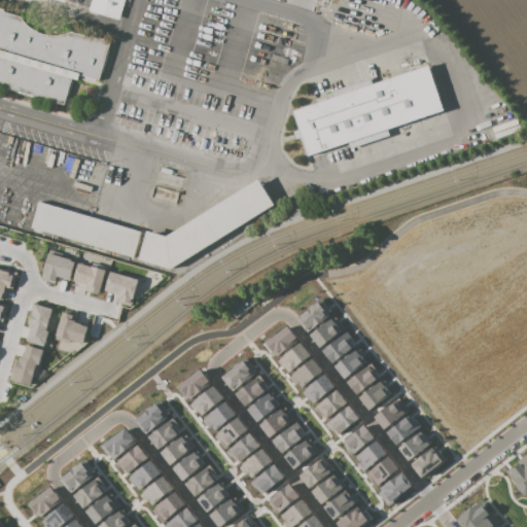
[(93,0),(126,0),(120,21),(90,12),(93,0)]
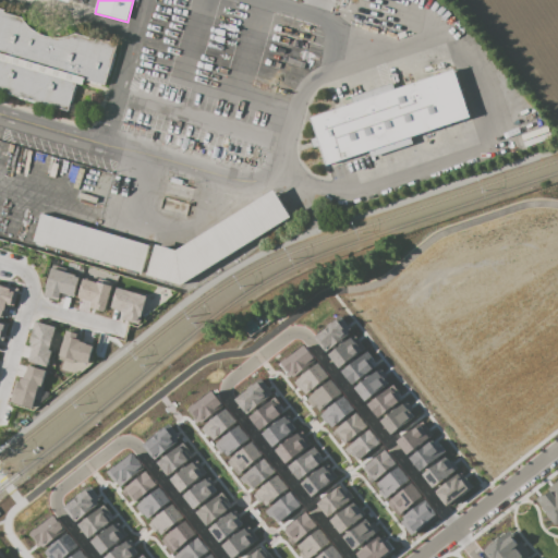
[(0,8),(0,91),(70,111),(80,80),(108,88),(120,44),(79,32),(65,35),(53,35),(38,31),(31,24),(24,16),(0,8)]
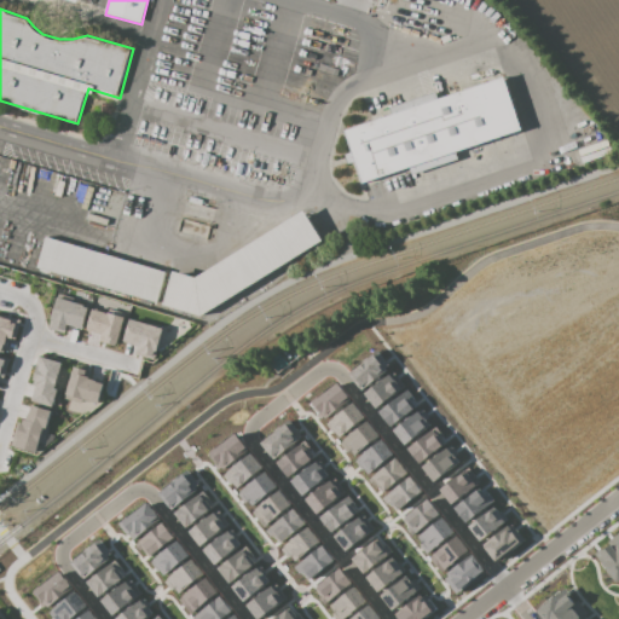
[(347,131),(364,181),(524,128),(507,77),(347,131)]
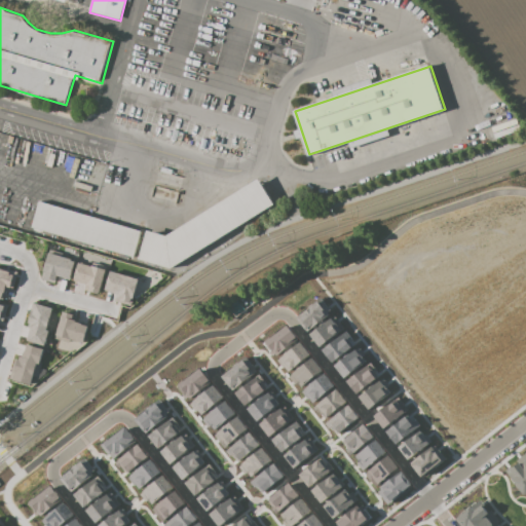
[(151,230),(170,234),(262,179),(276,204),(176,268),(142,259),(151,230)]
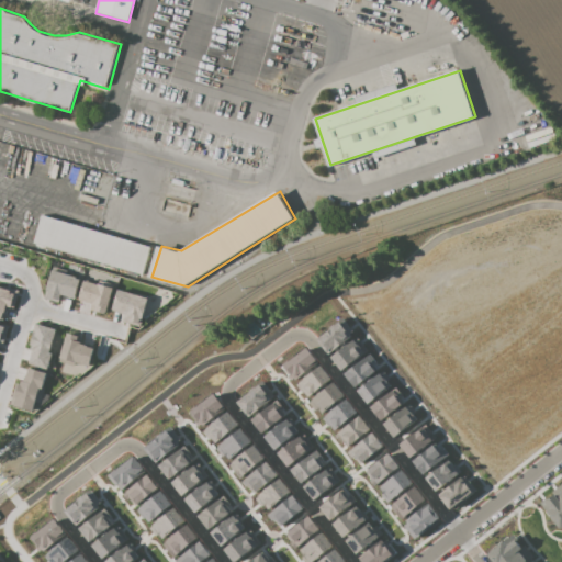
[(44,215),(153,246),(145,274),(35,244),(44,215)]
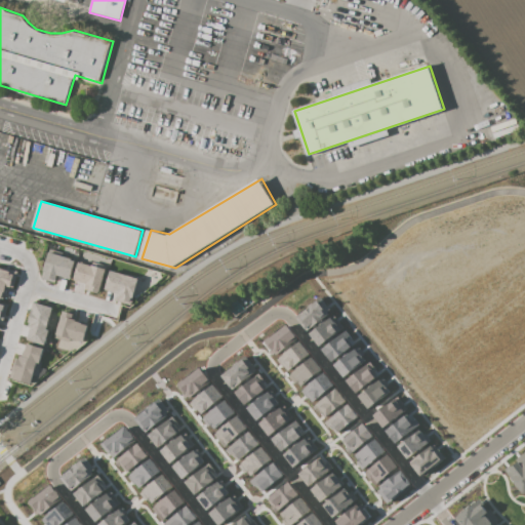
[(40,276),(54,280),(56,275),(69,279),(75,257),(48,249),(40,276)]
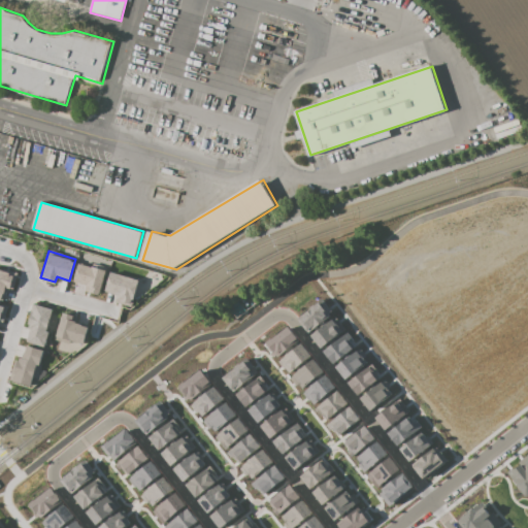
[(99,295),(105,268),(78,262),(73,282),(90,286),(89,292),(99,295)]
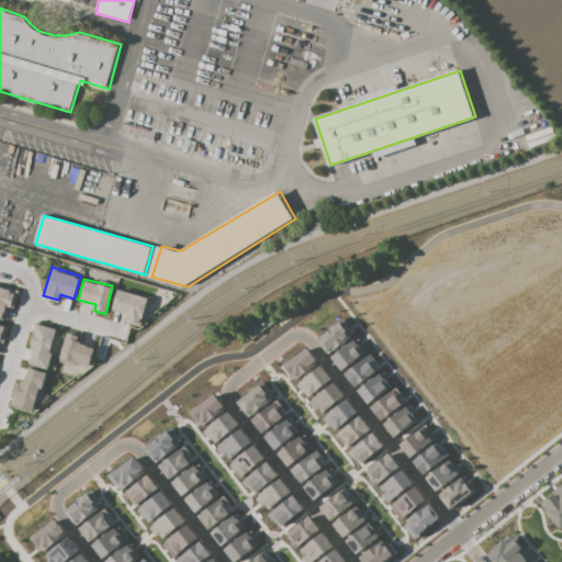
[(0,319),(2,321),(6,306),(11,307),(15,290),(0,285),(0,319)]
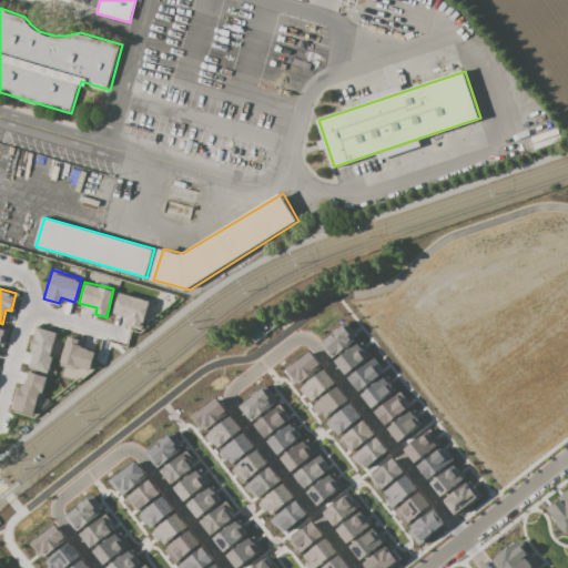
[(125,317),(124,326),(143,330),(148,300),(117,294),(113,315),(125,317)]
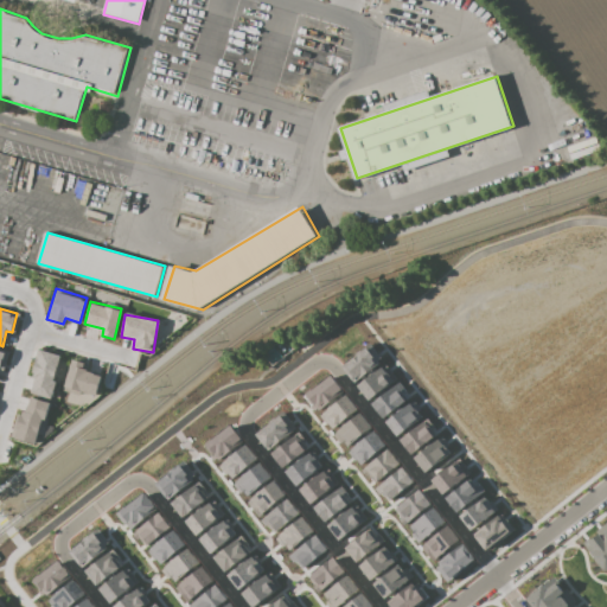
[(342,365),(353,381),(382,359),(370,344),(342,365)]
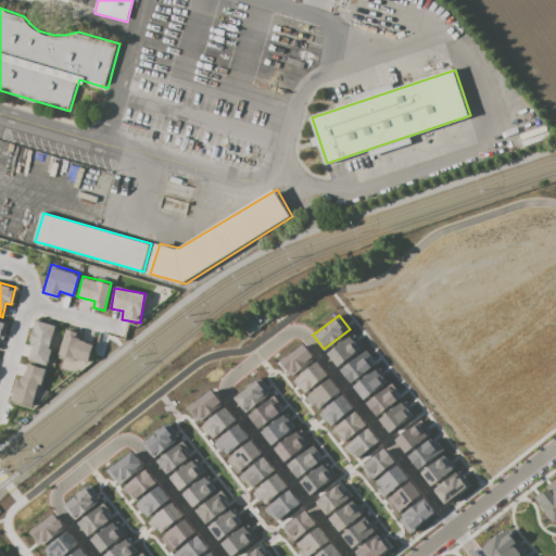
[(45,365),(57,326),(37,320),(26,359),(45,365)]
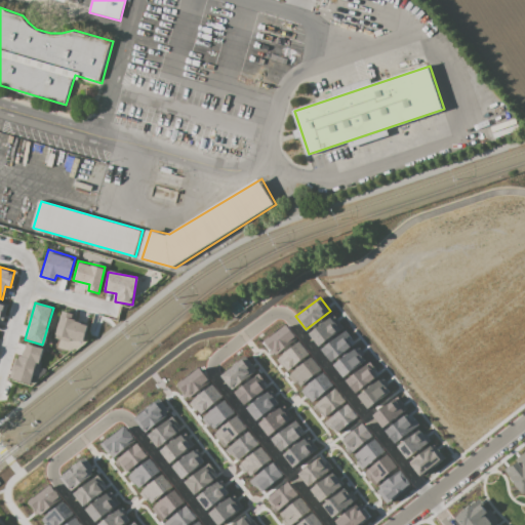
[(51,346),(71,351),(74,340),(82,342),(87,324),(76,320),(77,315),(62,311),(51,346)]
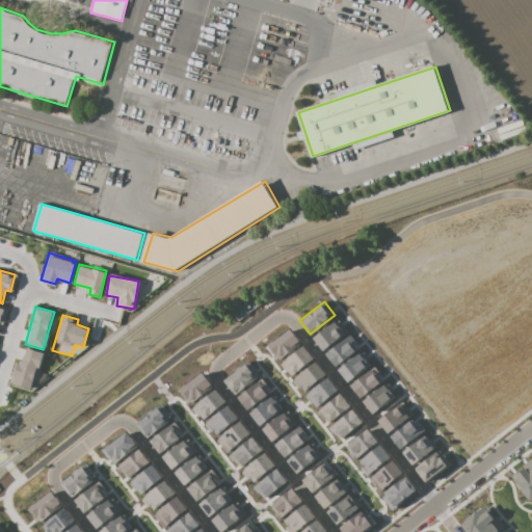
[(312,337),(321,350),(347,334),(338,319),(312,337)]
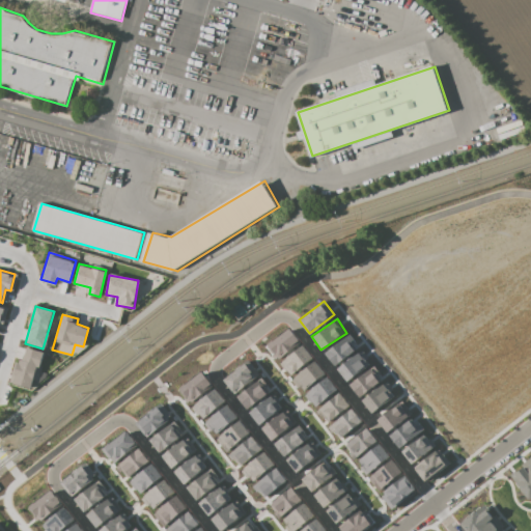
[(301,342),(289,328),(268,344),(279,359),(301,342)]
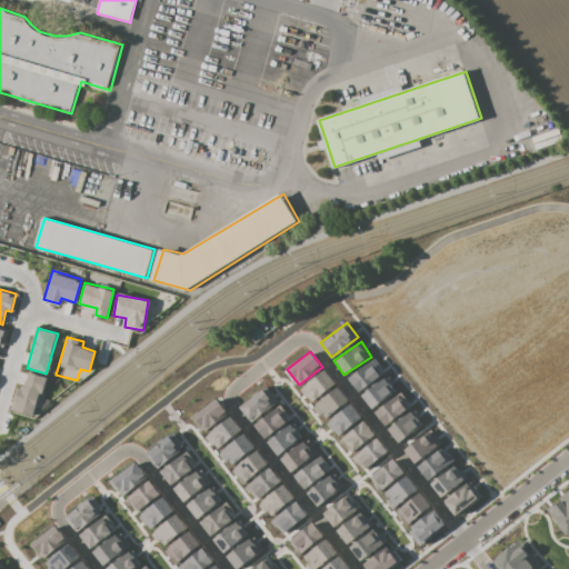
[(358,392),(383,372),(372,359),(348,378),(358,392)]
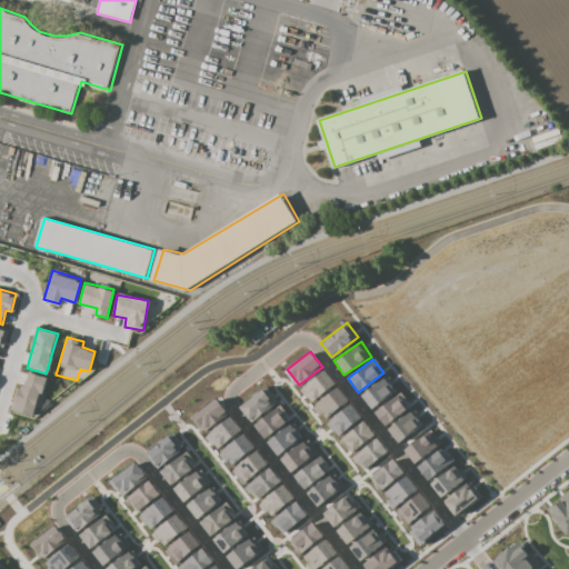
[(335,383),(323,370),(300,389),(310,402),(335,383)]
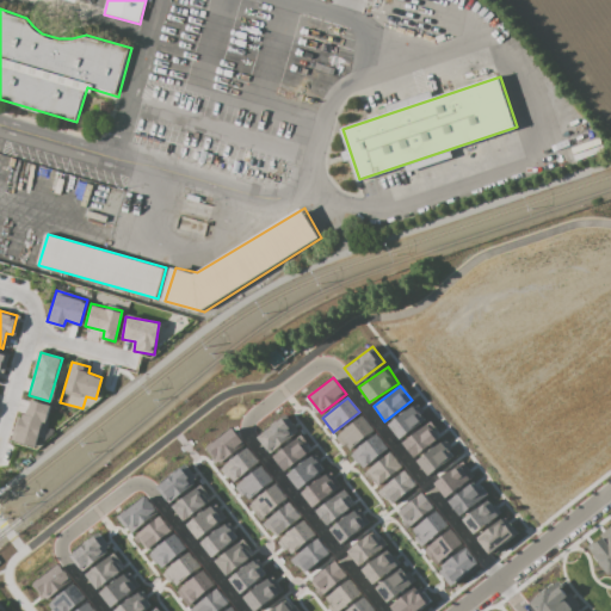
[(51,406),(28,399),(14,442),(39,449),(47,429),(44,429),(51,406)]
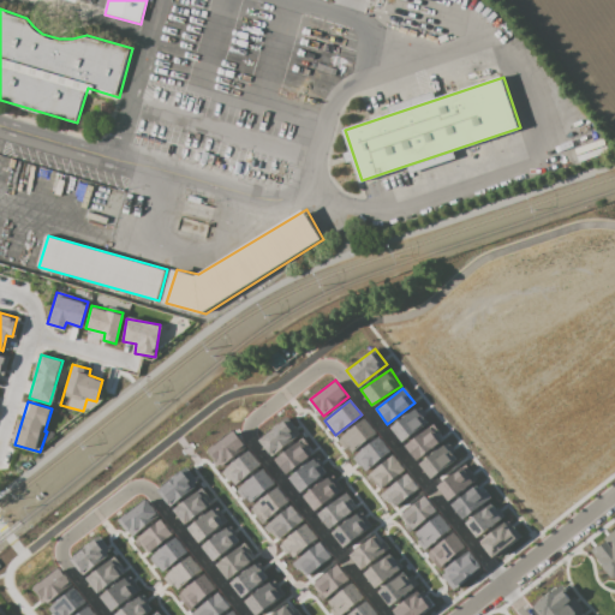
[(399,441),(429,423),(418,407),(389,425),(399,441)]
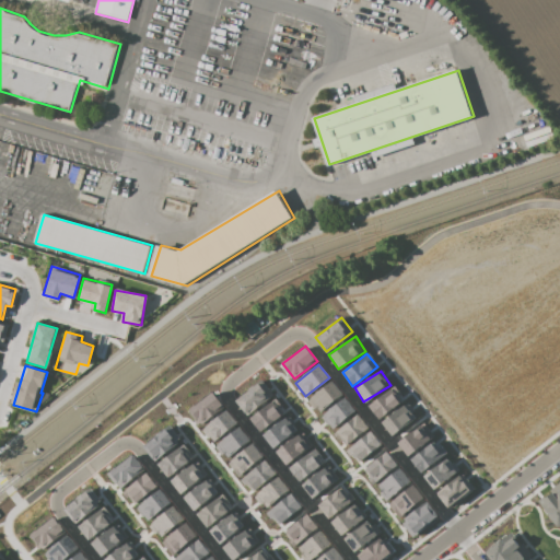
[(246,416),(273,398),(263,381),(235,398),(246,416)]
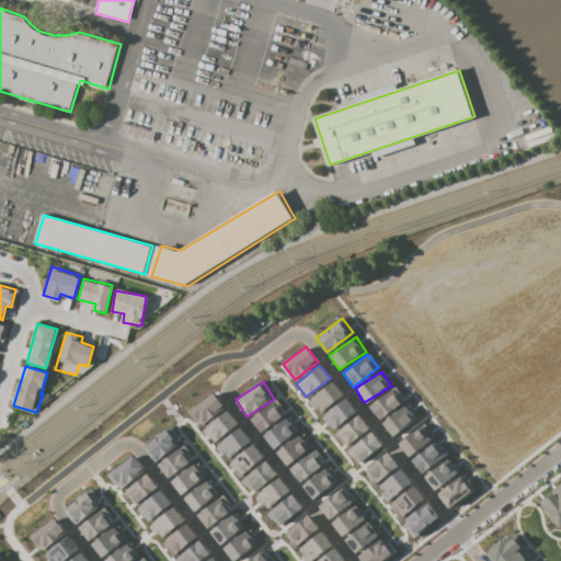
[(308,399),(319,413),(343,396),(333,381),(308,399)]
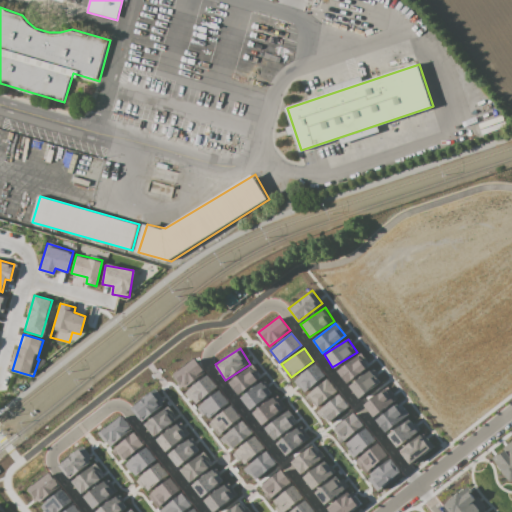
[(336,370),(346,383),(368,366),(359,354),(336,370)]
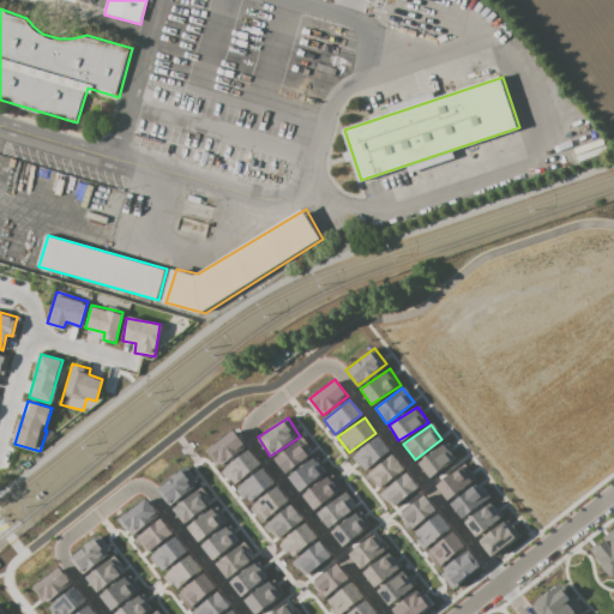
[(246,447),(235,431),(208,447),(220,465),(246,447)]
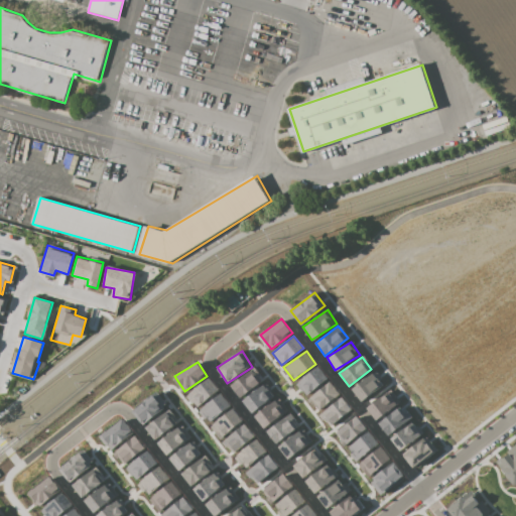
[(328,377),(316,366),(296,384),(306,396),(328,377)]
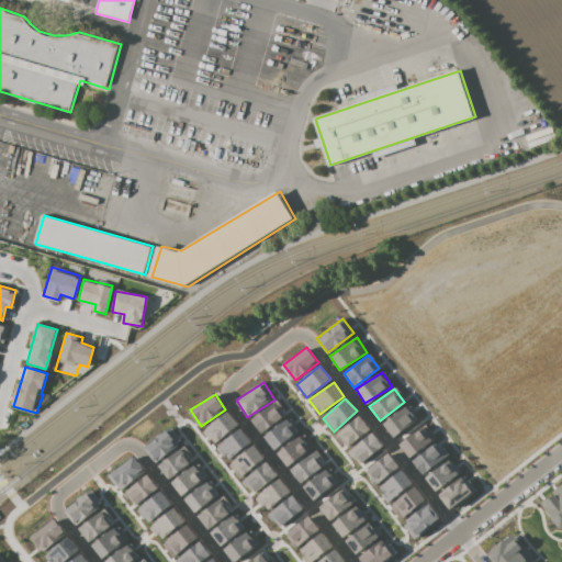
[(250,419),(260,433),(285,416),(276,402),(250,419)]
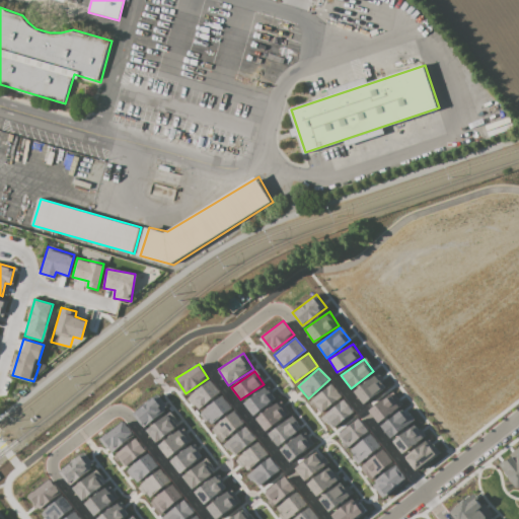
[(386,389),(378,375),(353,388),(361,403),(386,389)]
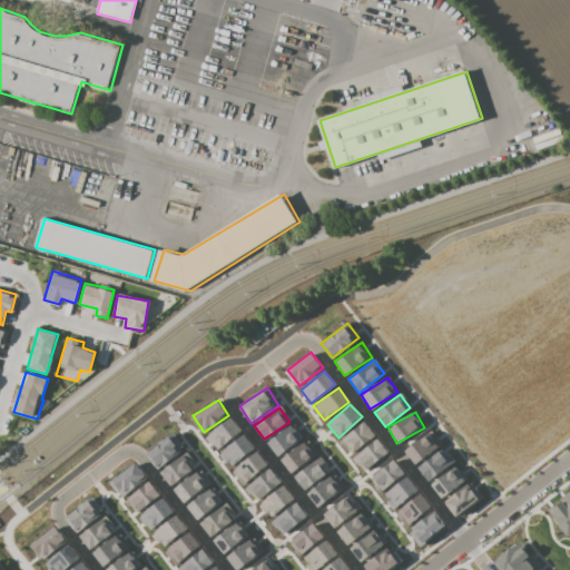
[(242,432),(232,418),(207,435),(217,450),(242,432)]
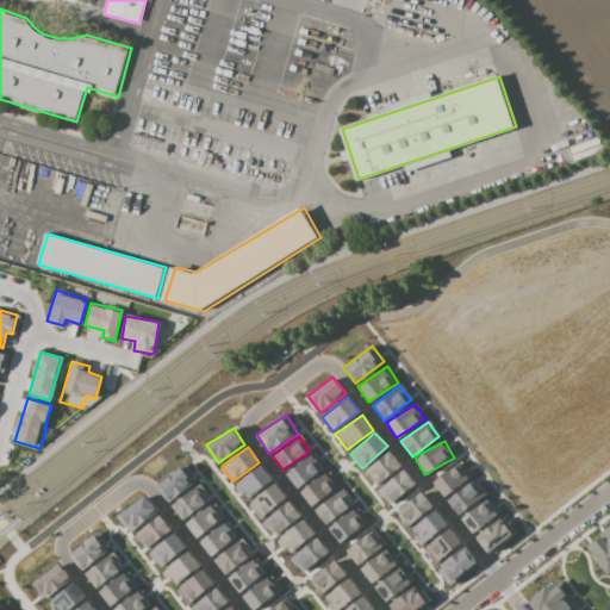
[(363,467),(373,484),(402,468),(392,452),(363,467)]
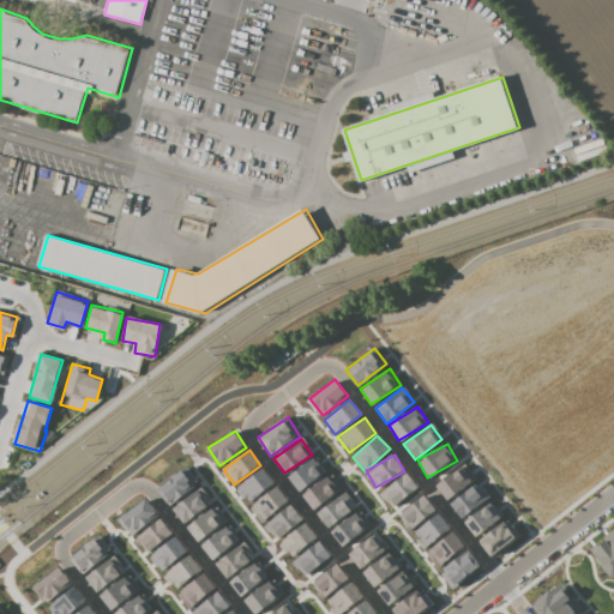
[(326,470),(313,456),(288,477),(300,492),(326,470)]
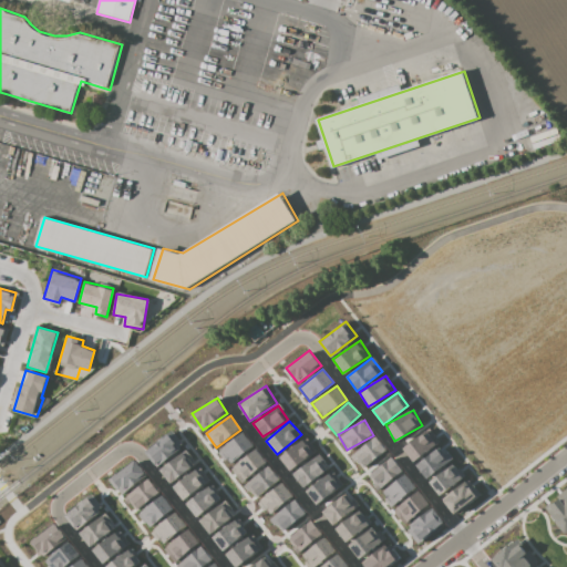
[(401,446),(410,461),(436,445),(428,431),(401,446)]
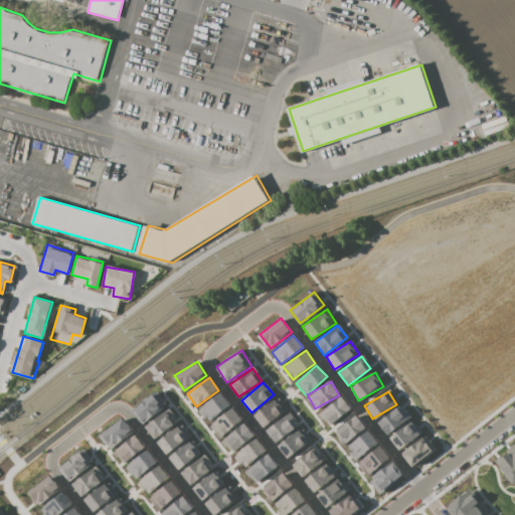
[(166,405),(156,392),(131,409),(141,423),(166,405)]
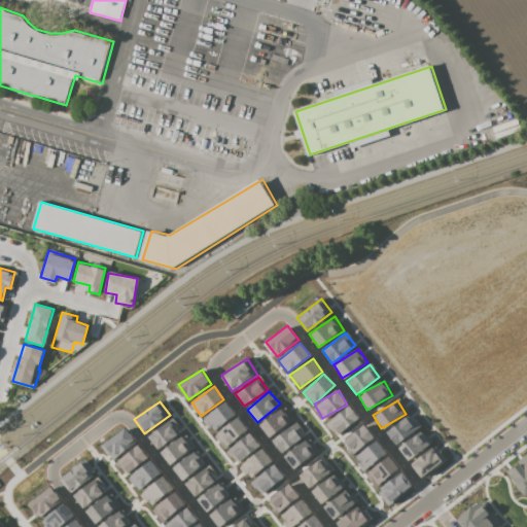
[(212,430),(235,416),(226,401),(204,416),(212,430)]
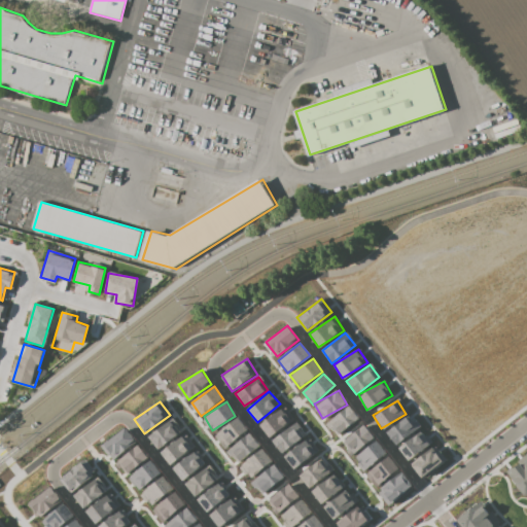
[(359,418),(348,405),(326,423),(337,436),(359,418)]
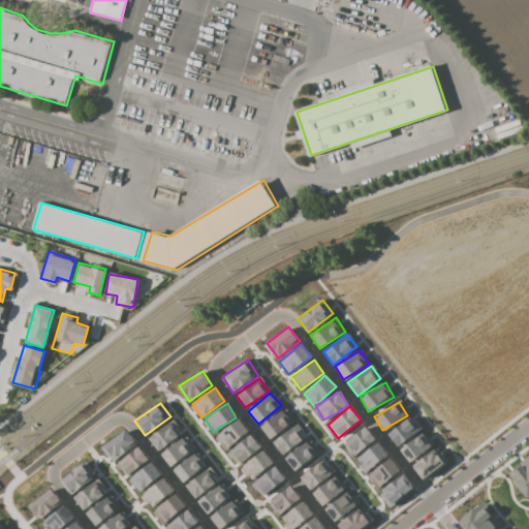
[(270,439),(294,421),(284,407),(260,427),(270,439)]
